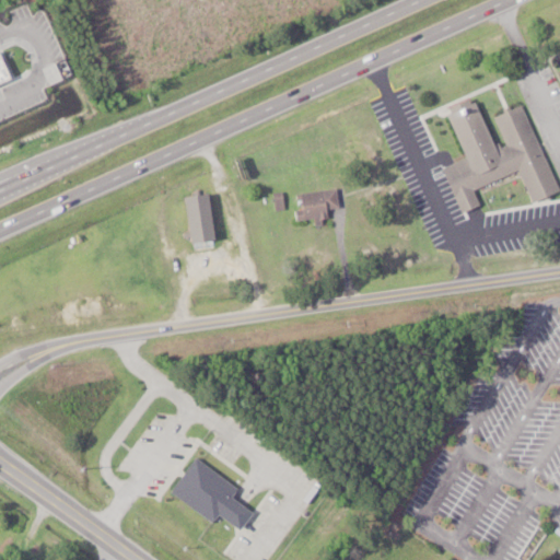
[(516,171),(471,189),(478,203),(458,211),(441,167),(465,158),(445,109),(475,97),(496,148),(505,143),(493,115),(523,103),(559,189),(529,202),(516,171)]
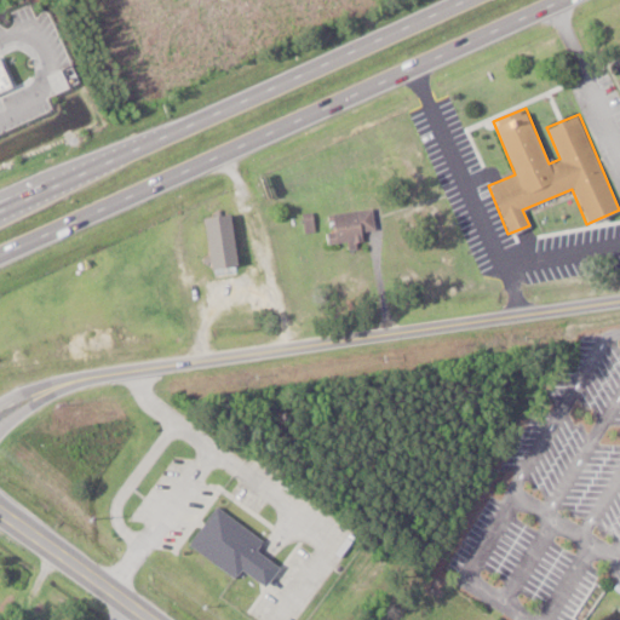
[(333,231),(331,214),(371,207),(375,231),(363,233),(365,240),(357,241),(359,251),(348,253),(345,244),(326,246),(323,233),(333,231)]
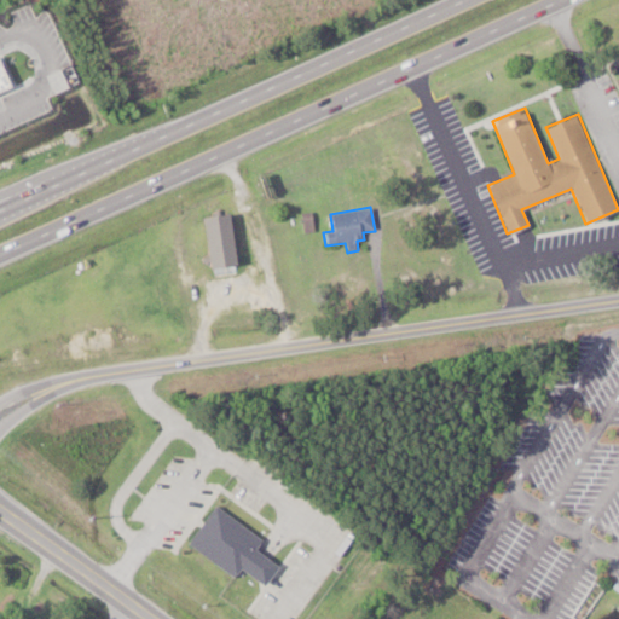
[(202,213),(226,210),(231,260),(207,262),(202,213)]
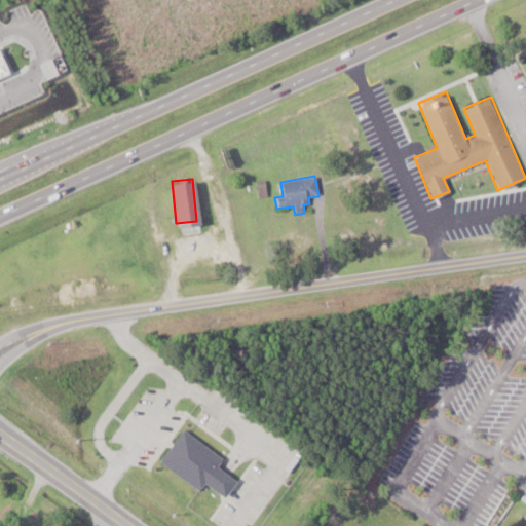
[(256,181),(264,180),(267,196),(259,198),(256,181)]
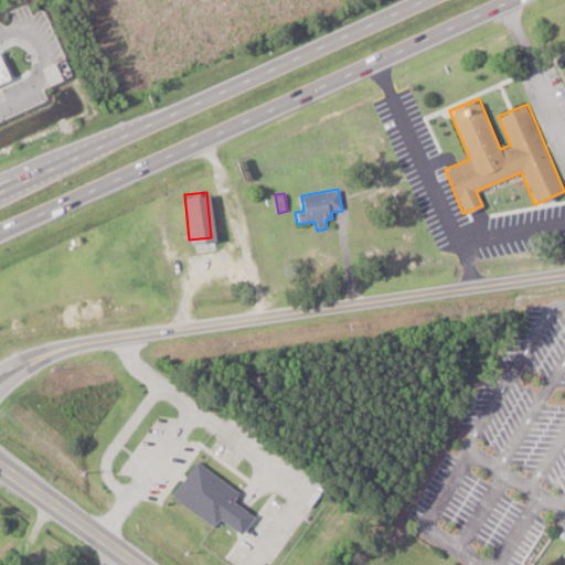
[(171,493),(195,460),(238,492),(233,500),(253,515),(241,532),(220,518),(214,524),(171,493)]
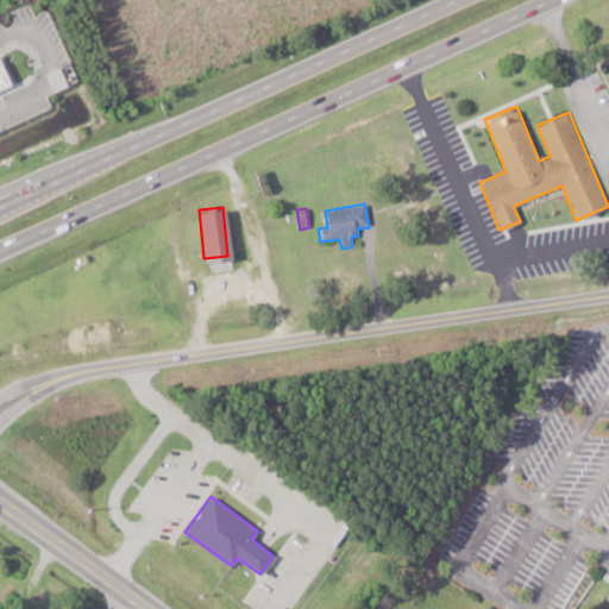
All buildings are outlined.
